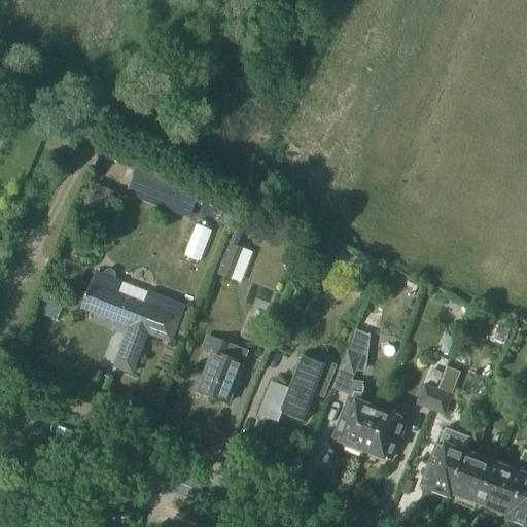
[(162,195),(190,208),(198,192),(168,179),(137,166),(140,159),(113,147),(109,157),(136,168),(131,182),(162,195)]
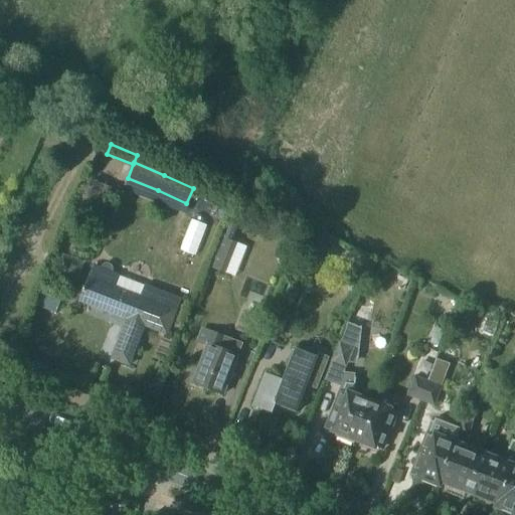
[(86,190),(77,212),(91,217),(99,195),(86,190)]
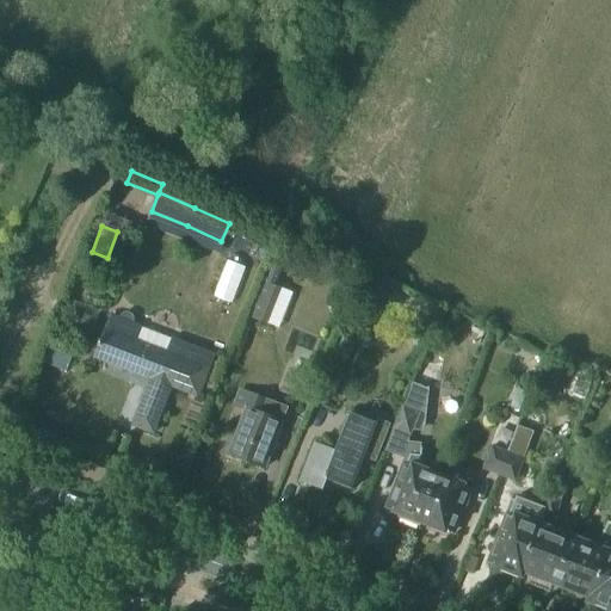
[(252,319),(279,329),(292,294),(265,283),(252,319)]
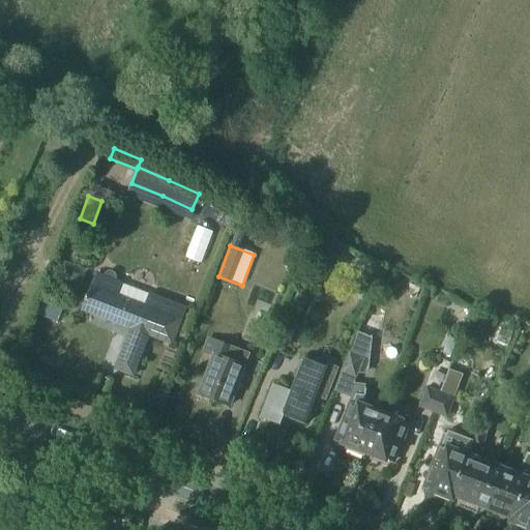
[(150,336),(173,345),(187,307),(150,293),(145,305),(120,296),(124,285),(116,282),(117,278),(116,274),(111,272),(108,273),(106,274),(105,277),(98,274),(84,312),(131,330),(116,371),(134,377),(150,336)]
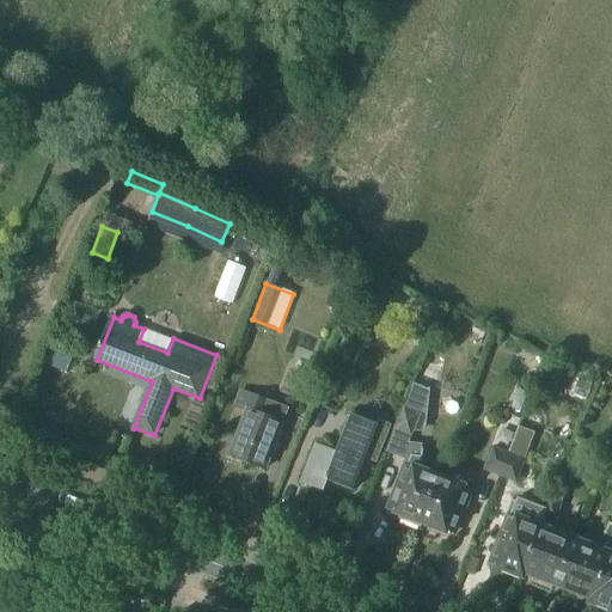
[(404,460),(410,445),(414,433),(424,433),(426,428),(430,391),(414,385),(404,408),(403,407),(385,453),(404,460)]
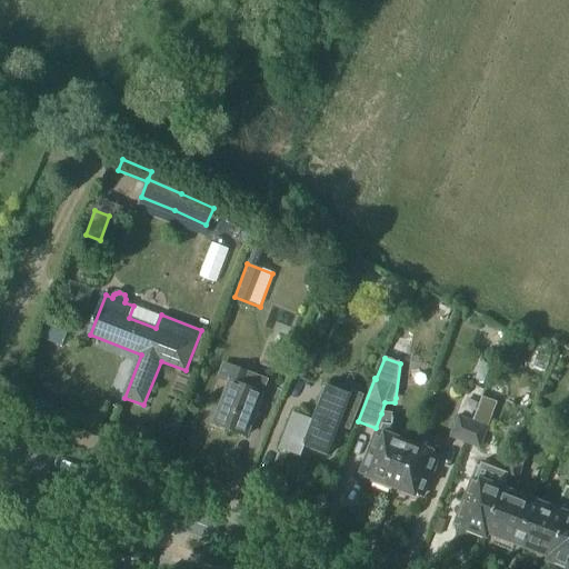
[(248,437),(269,381),(226,363),(219,379),(230,383),(215,425),(248,437)]
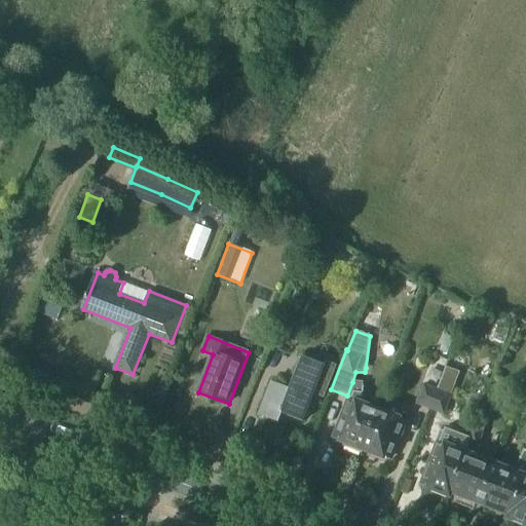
[(303,423),(313,395),(324,399),(337,366),(325,362),(324,366),(302,358),(290,389),(271,382),(259,416),(279,424),(283,415),(303,423)]
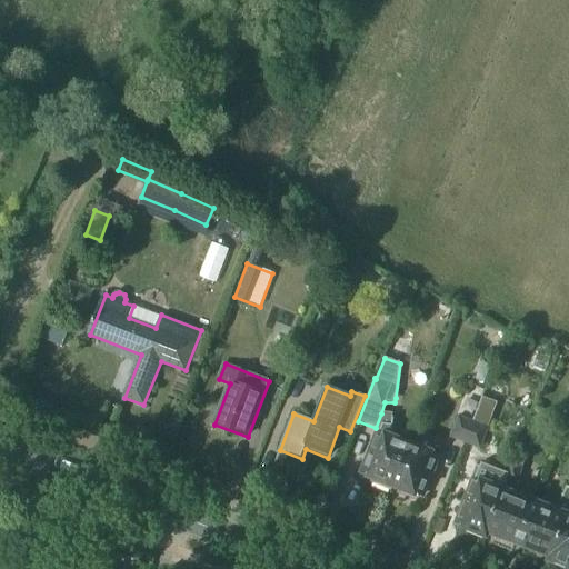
[(462,456),(460,455),(457,463),(473,469),(489,428),(487,427),(491,413),(478,409),(472,422),(476,423),(462,456)]
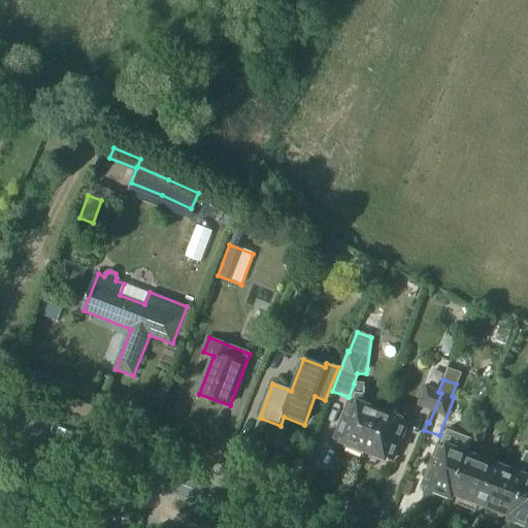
[(381,410),(365,404),(366,400),(364,399),(365,388),(364,388),(364,385),(354,384),(349,397),(334,436),(344,440),(343,443),(364,452),(381,410)]
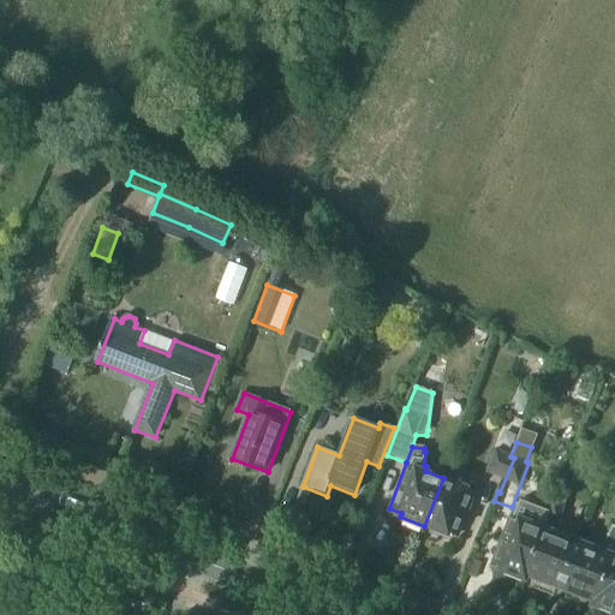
[(497,479),(494,490),(497,491),(500,493),(514,458),(511,457),(495,451),(485,475),(497,479)]
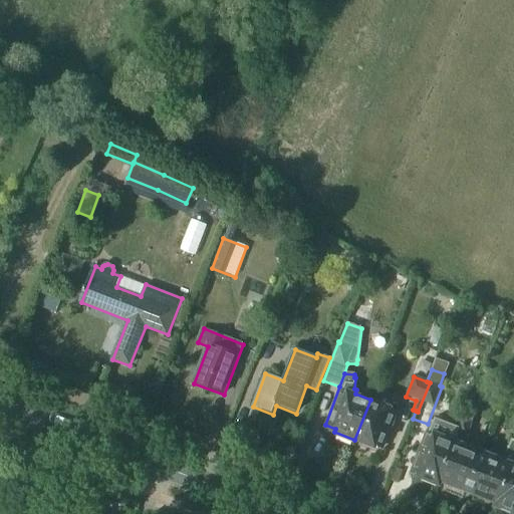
[(394,409),(370,400),(354,440),(374,447),(375,445),(381,447),(396,412),(394,411),(394,409)]
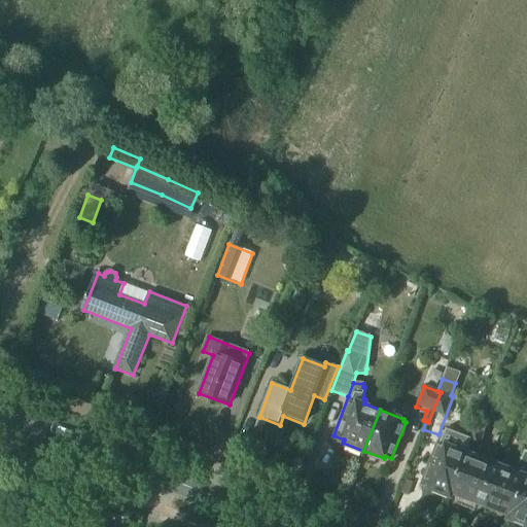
[(469,445),(470,446),(470,447),(479,451),(485,435),(475,431),(469,445)]
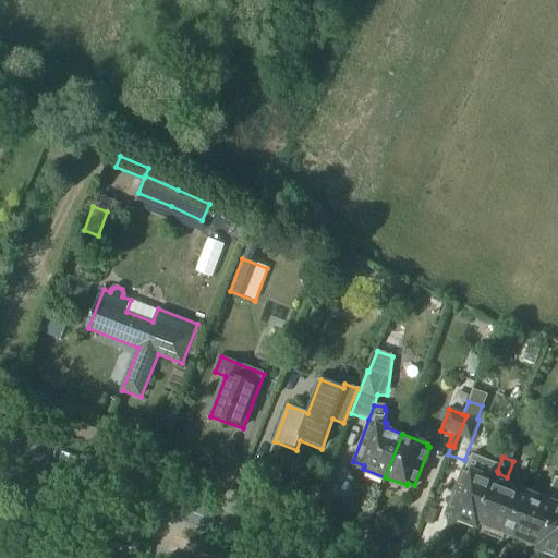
[(470,461),(466,471),(449,517),(476,528),(496,478),(498,473),(498,472),(497,471),(470,461)]
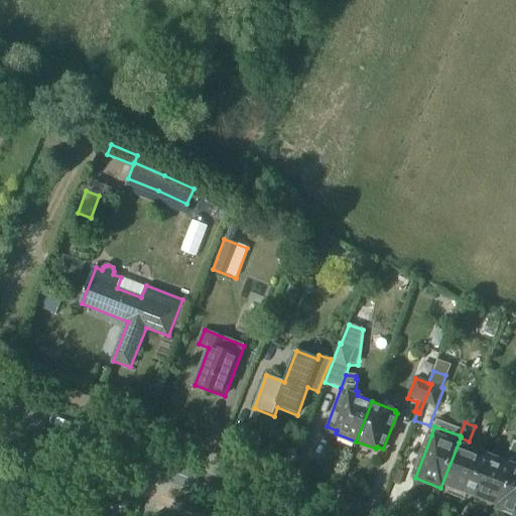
[(475,496),(500,506),(499,510),(515,467),(515,465),(515,466),(515,464),(515,438),(515,442),(513,442),(506,462),(488,455),(486,458),(483,457),(476,475),(482,478),(475,496)]
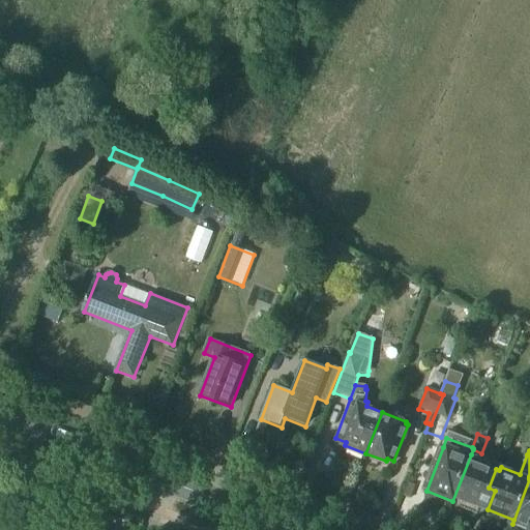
[(452,501),(453,501),(455,497),(488,509),(495,491),(489,488),(496,469),(499,470),(501,467),(471,454),(452,501)]
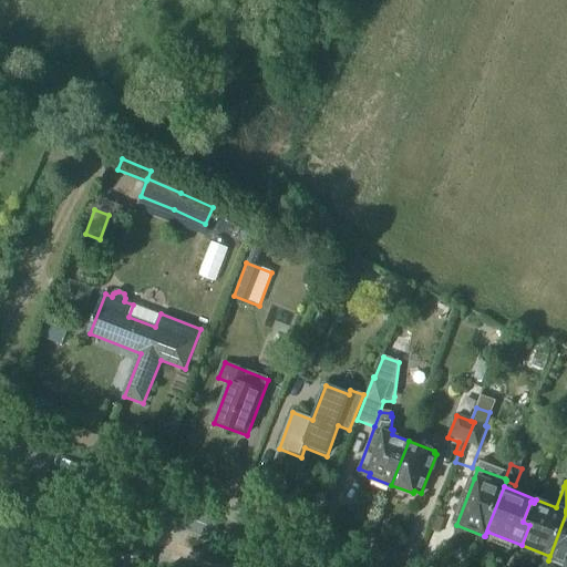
[(566,566),(566,513),(548,560),(566,566)]
